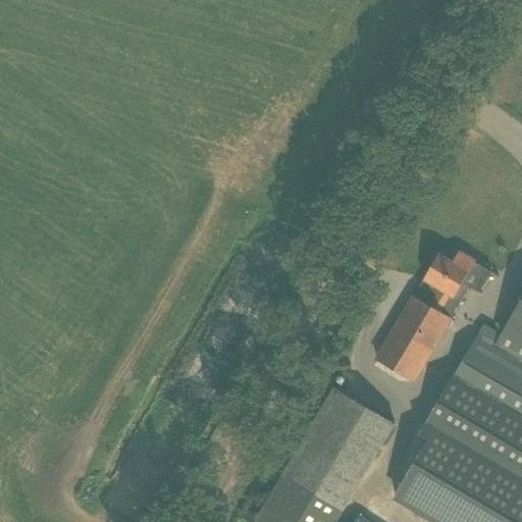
[(463,282),(475,263),(460,254),(454,264),(438,256),(376,360),(414,381),(470,286),(463,282)]
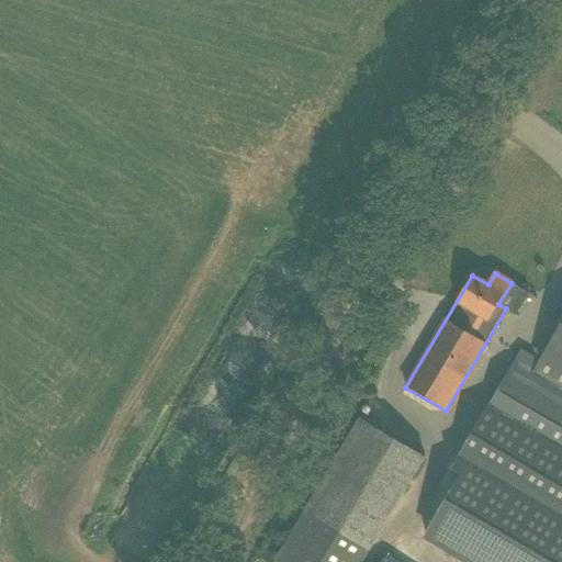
[(521,349),(467,444),(561,499),(561,322),(540,360),(521,349)]
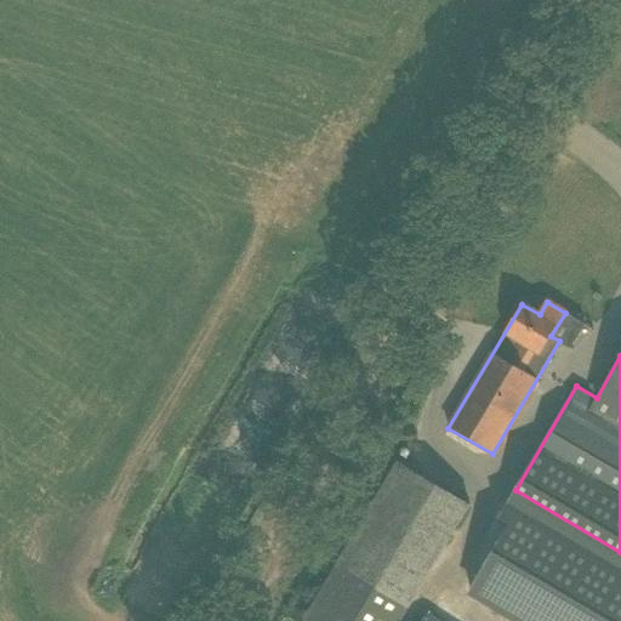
[(399,620),(469,505),(398,462),(303,620),(399,620)]
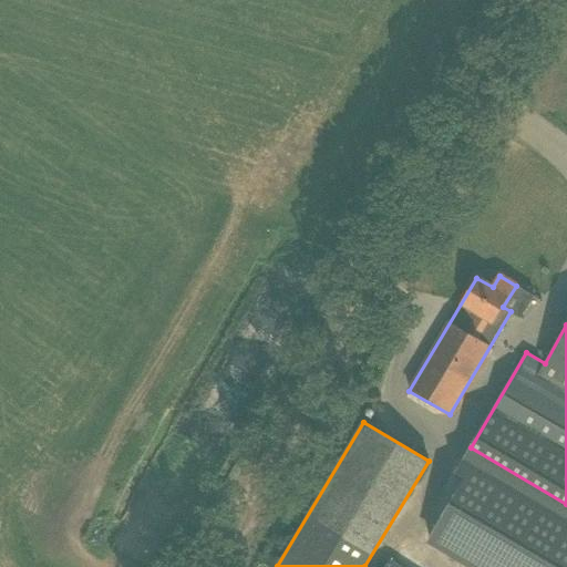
[(465,478),(428,542),(471,566),(566,566),(566,504),(471,447),(456,473),(465,478)]
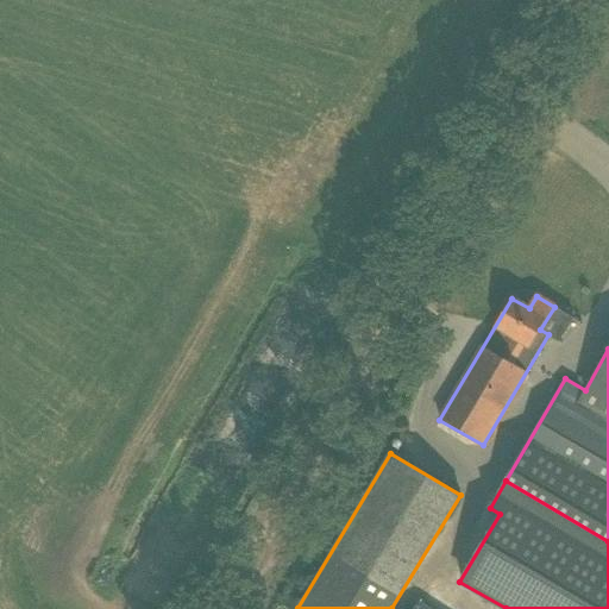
[(427,608),(418,603),(414,608),(473,608),(453,596),(445,608),(427,608)]
